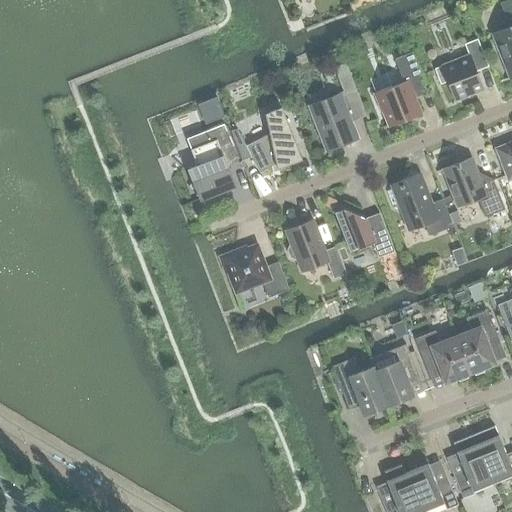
[(494,33),(511,78),(511,77),(511,0),(508,0),(499,4),(509,28),(494,33)]
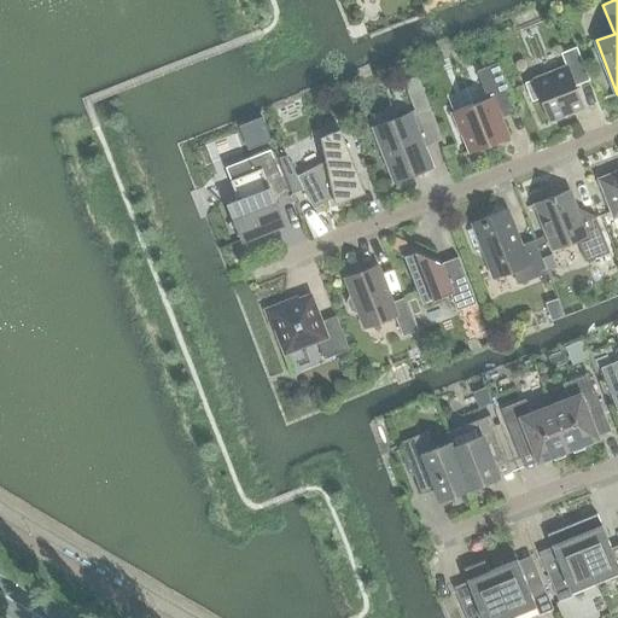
[(540,98),(548,121),(582,108),(573,87),(588,81),(575,48),(560,54),(565,68),(524,83),(531,101),(540,98)]
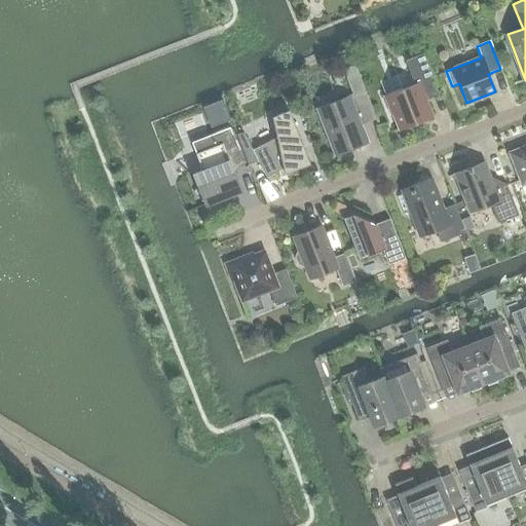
[(414,85),(383,98),(390,115),(392,114),(399,129),(431,117),(422,94),(436,88),(422,53),(405,61),(414,85)]
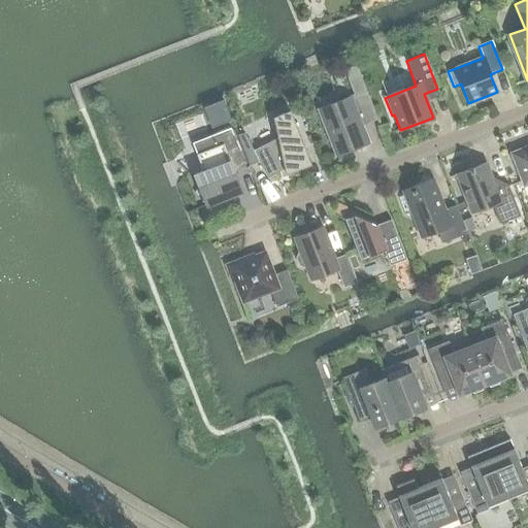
[(343,70),(355,98),(366,93),(356,66),(343,70)]
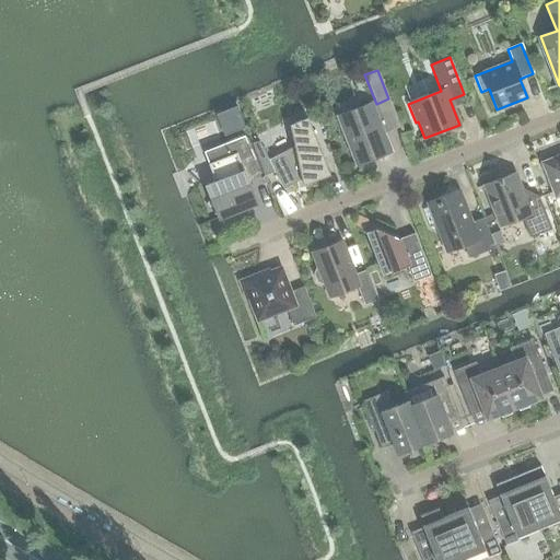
[(338,117),(357,164),(389,152),(371,104),(338,117)]
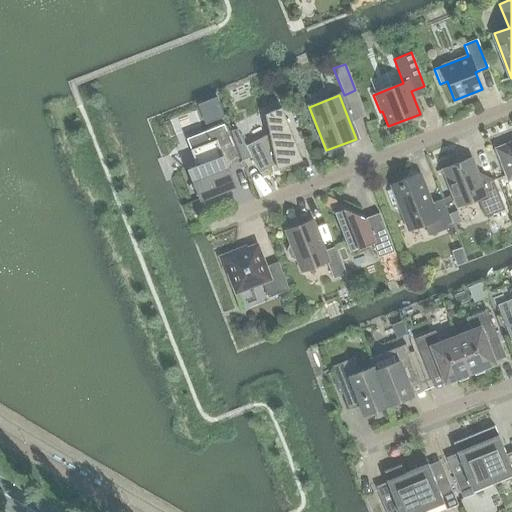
[(232,139),(241,161),(250,156),(259,173),(275,164),(277,170),(301,160),(280,107),(264,114),(269,134),(245,145),(240,135),(232,139)]
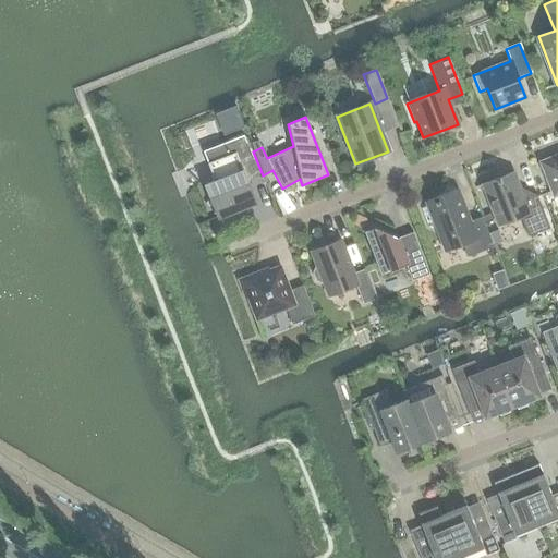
[(243,135),(225,143),(203,152),(216,184),(206,187),(218,218),(255,203),(245,179),(258,173),(243,135)]
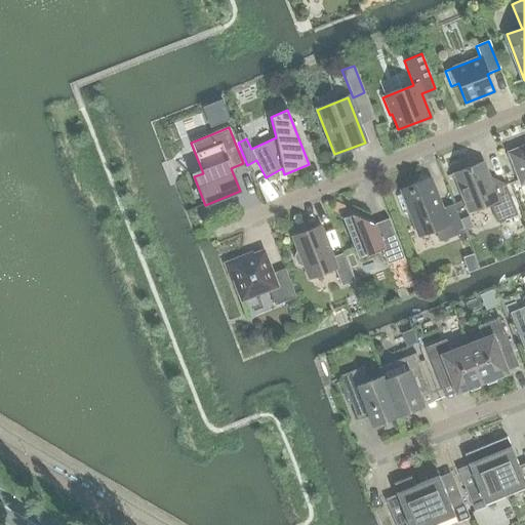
[(524,146),(508,153),(521,186),(524,184),(524,146)]
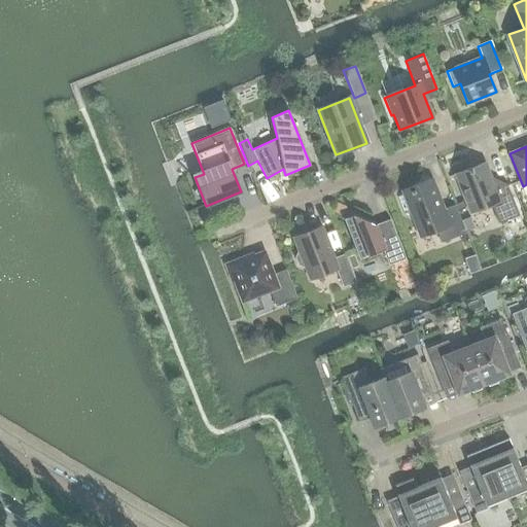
[(484,164),(456,174),(470,212),(491,205),(498,223),(519,216),(506,185),(494,190),(484,164)]
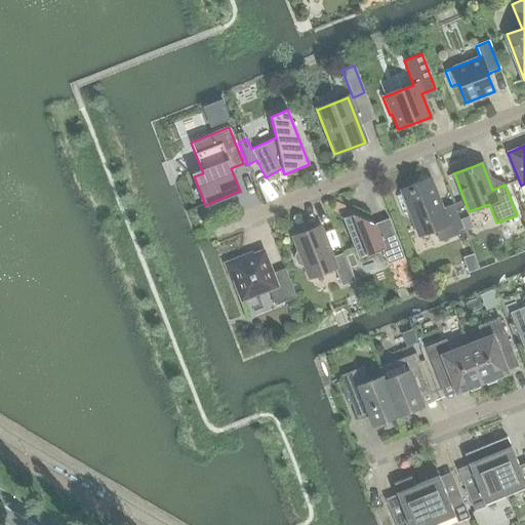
[(409,191),(395,196),(402,214),(410,211),(419,236),(434,230),(439,242),(463,233),(452,205),(443,208),(441,204),(437,202),(430,183),(427,185),(422,183),(420,187),(419,187),(415,186),(414,189),(413,190),(412,189),(409,190),(409,191)]
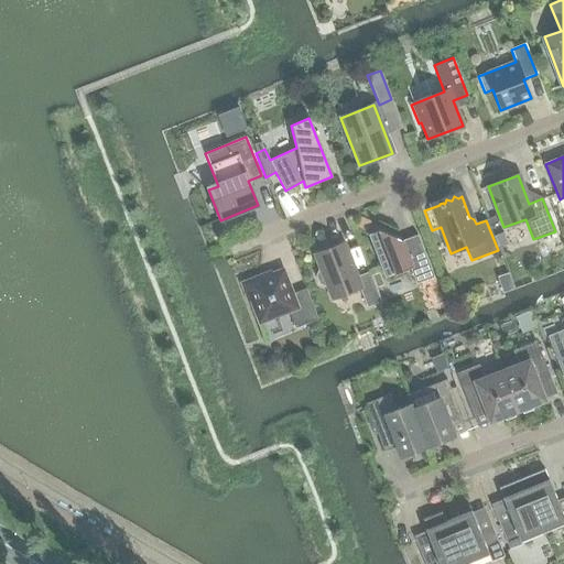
[(393,273),(412,267),(418,282),(433,275),(416,235),(402,240),(377,229),(377,230),(378,231),(371,245),(381,268),(393,272),(393,273)]
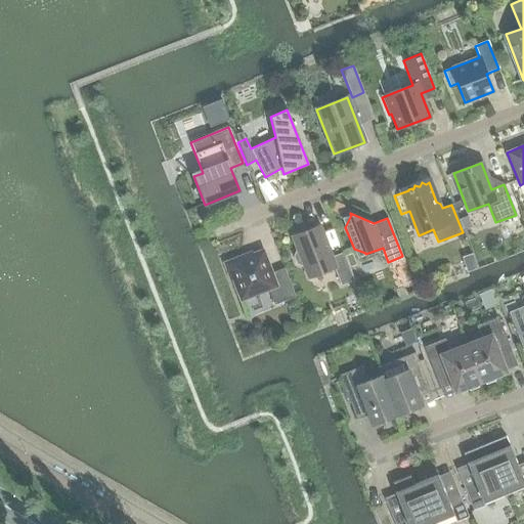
[(466,216),(459,219),(463,230),(471,227),(466,216)]
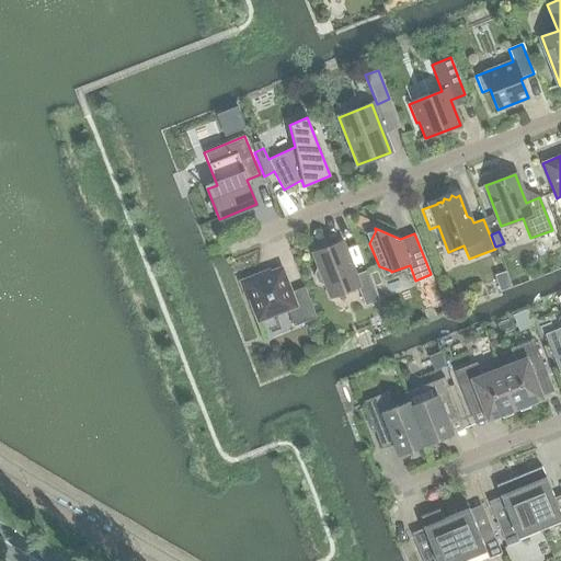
[(316,268),(313,274),(317,283),(322,285),(324,284),(330,297),(357,287),(364,306),(378,300),(367,271),(353,275),(340,241),(312,252),(319,267),(316,268)]
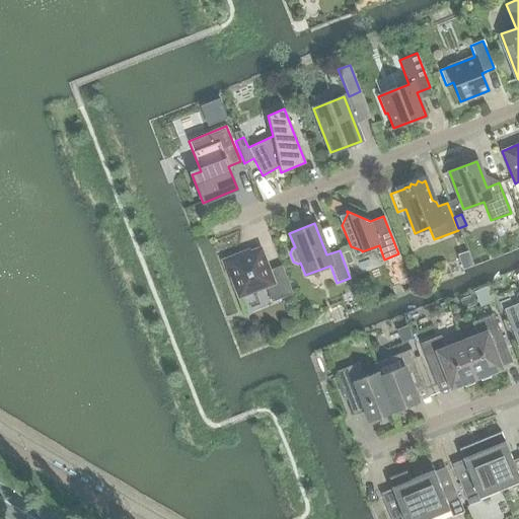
[(238,253),(221,261),(227,278),(230,277),(238,298),(266,287),(271,302),(292,294),(281,266),(269,271),(260,248),(238,256),(238,253)]
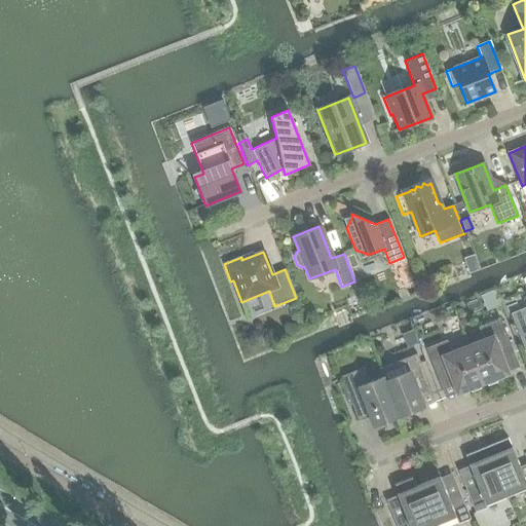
[(525,296),(524,292),(504,300),(519,337),(525,334),(525,296)]
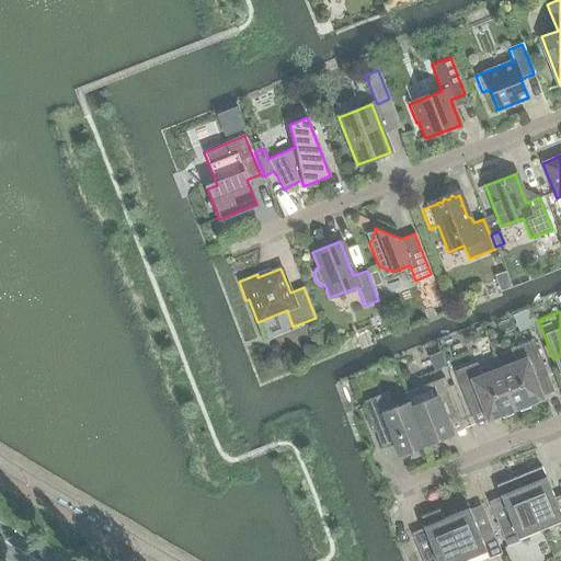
[(515,362),(497,368),(514,409),(541,399),(533,376),(545,371),(533,341),(511,350),(515,362)]
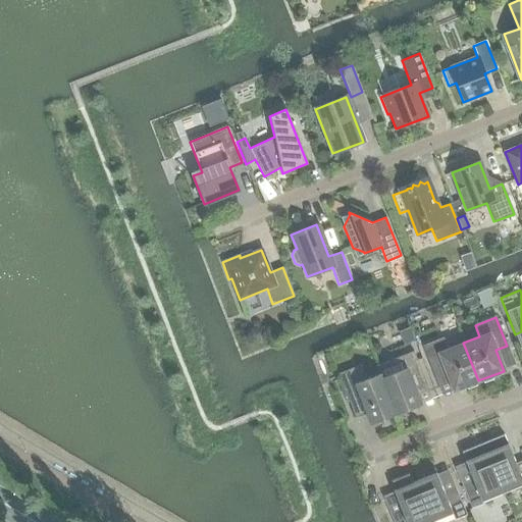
[(478,380),(463,343),(447,349),(442,337),(422,346),(433,374),(445,370),(453,390),(478,380)]
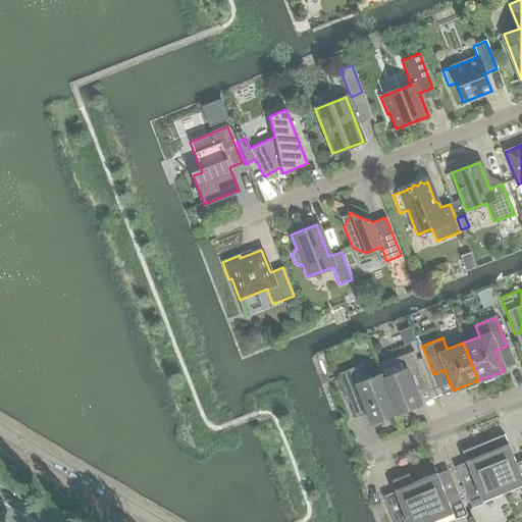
[(381,377),(396,413),(420,404),(411,381),(423,377),(413,352),(393,360),(377,366),(380,374),(381,377)]
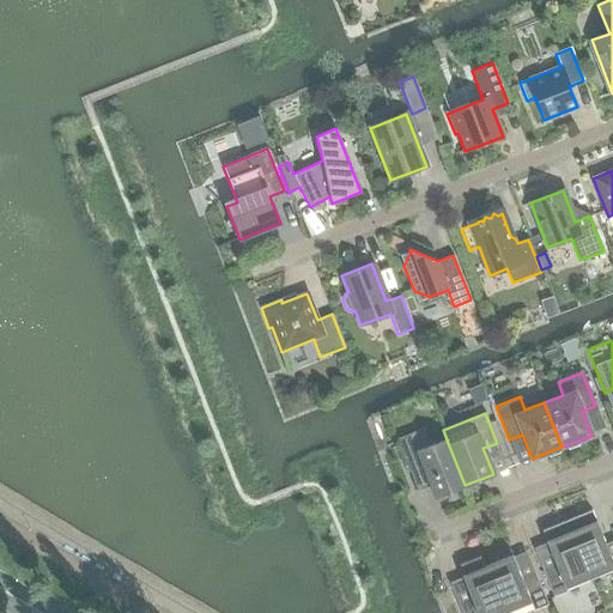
[(435,497),(465,485),(448,443),(447,439),(430,445),(424,429),(398,439),(411,473),(424,468),(435,497)]
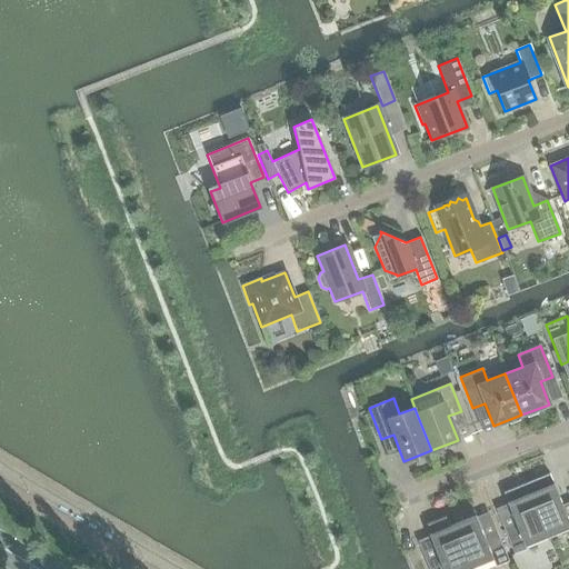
[(526,483),(530,493),(547,536),(568,526),(568,501),(561,505),(549,473),(526,483)]
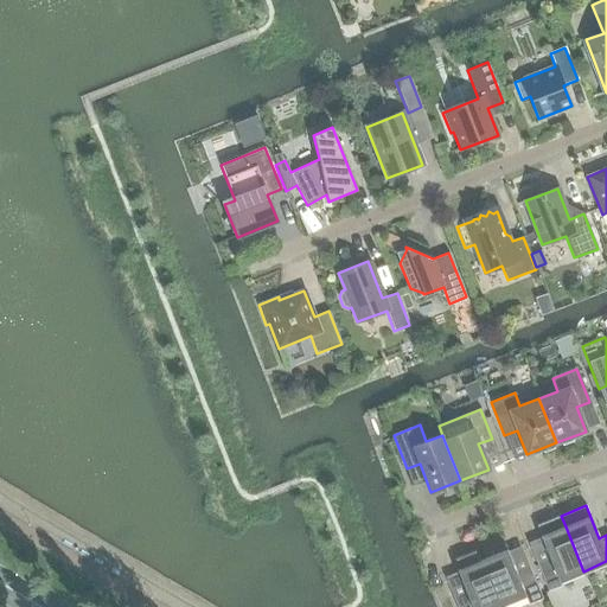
[(560,581),(583,572),(566,526),(561,516),(536,525),(550,560),(537,564),(548,590),(562,586),(560,581)]
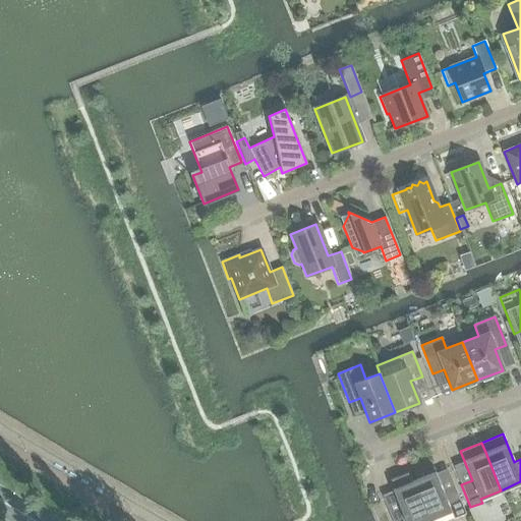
[(435,472),(413,481),(429,519),(450,511),(453,518),(465,514),(454,487),(443,491),(435,472)]
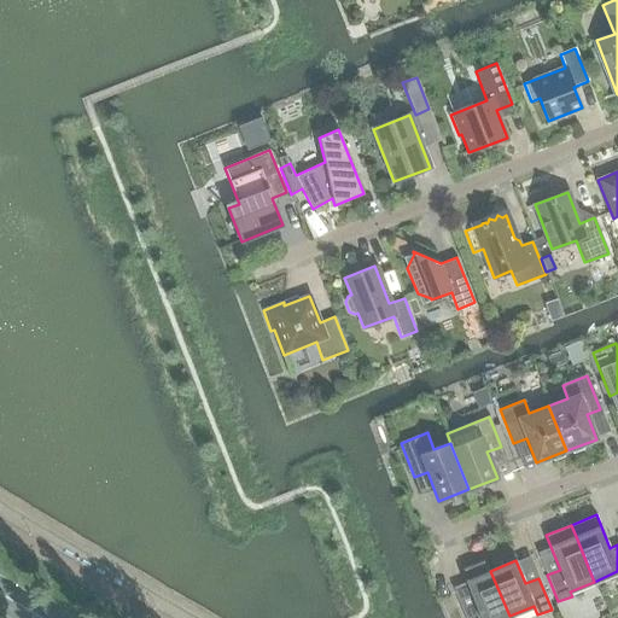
[(505,617),(509,616),(490,571),(488,572),(483,561),(462,570),(467,581),(466,581),(476,605),(462,610),(465,617),(505,617)]
